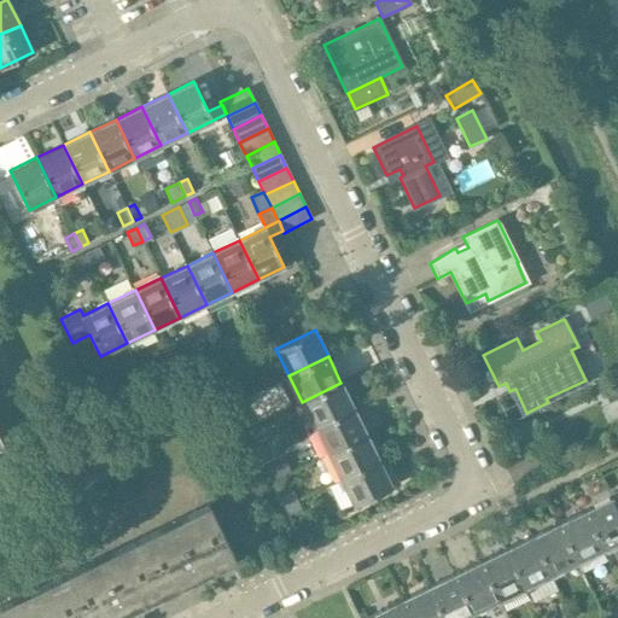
[(340,383),(302,402),(314,427),(353,408),(340,383)]
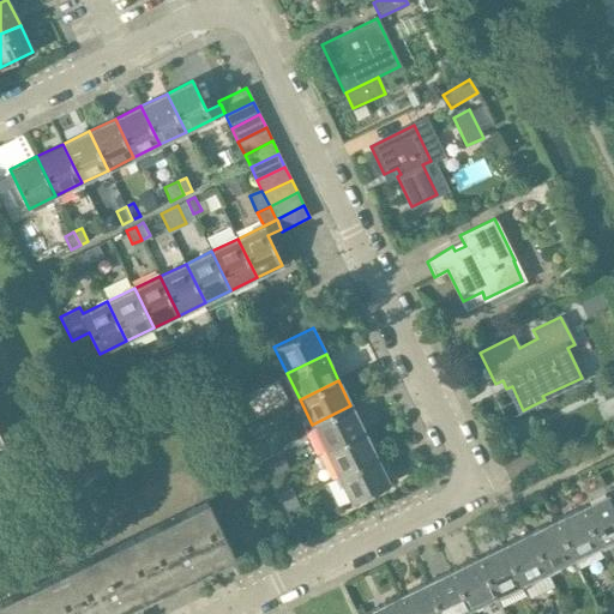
[(240,385),(227,391),(232,401),(245,393),(240,385)]
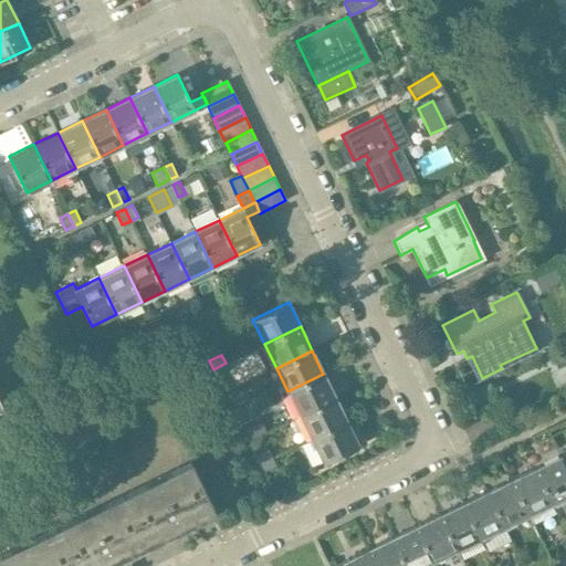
[(226,363),(213,369),(217,377),(229,370),(226,363)]
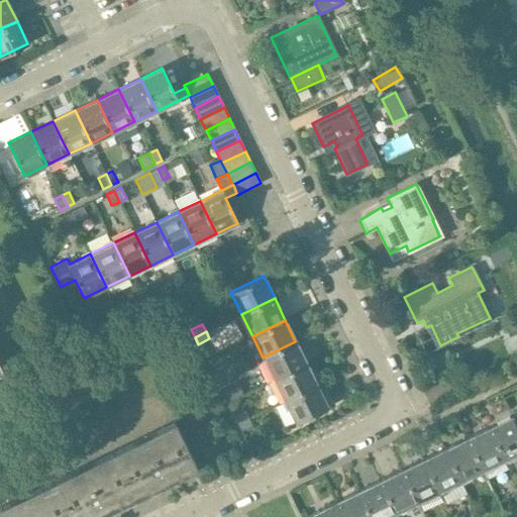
[(516,355),(516,354),(516,353),(509,337),(499,341),(507,357),(509,357),(515,370),(516,368),(516,355)]
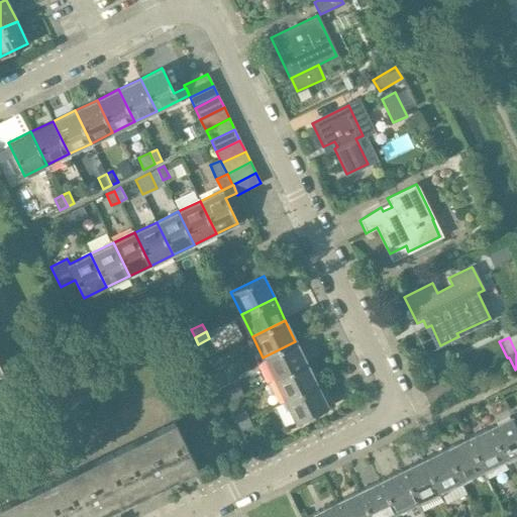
[(295,341),(263,357),(274,380),(306,364),(295,341)]
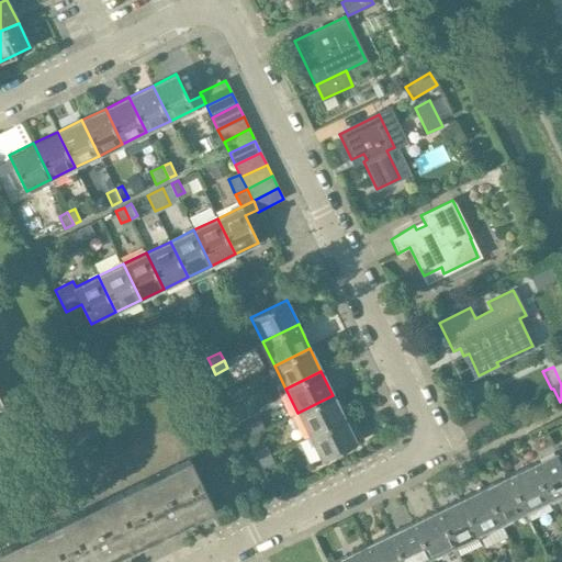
[(333,395),(298,413),(308,436),(345,418),(333,395)]
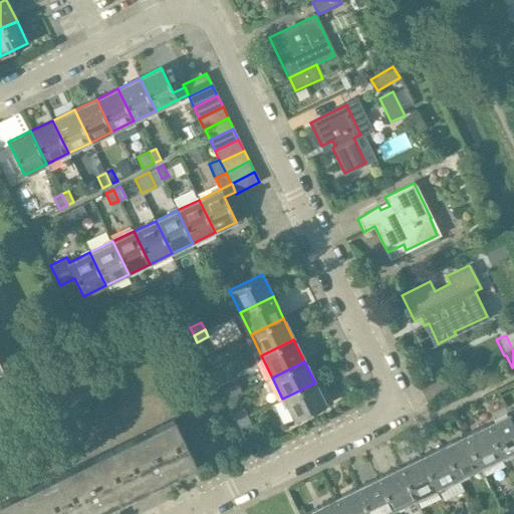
[(222,365),(211,370),(215,378),(226,372),(222,365)]
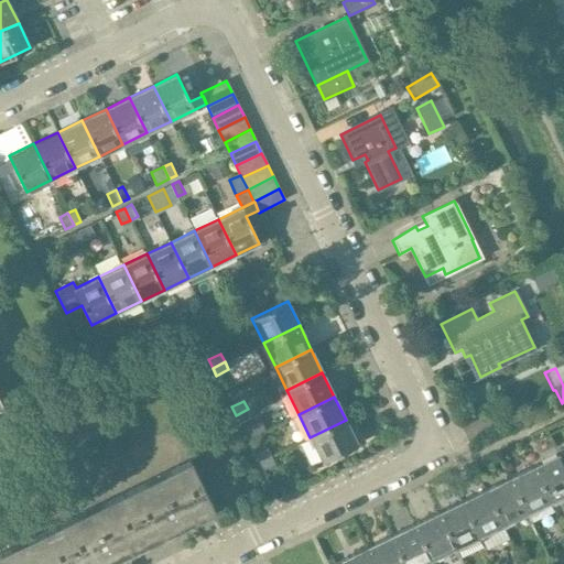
[(248,409),(236,415),(239,423),(251,416),(248,409)]
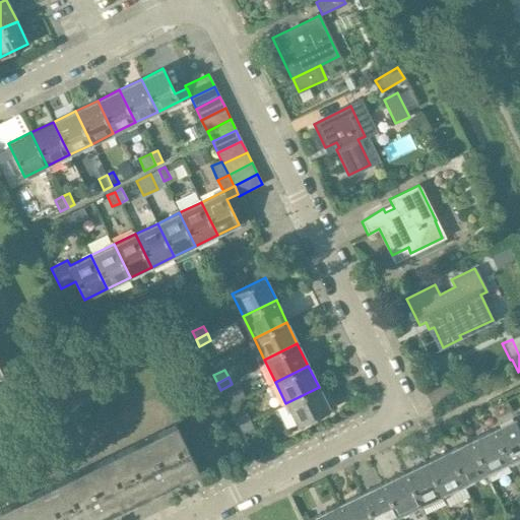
[(319,387),(285,403),(297,426),(329,410),(319,387)]
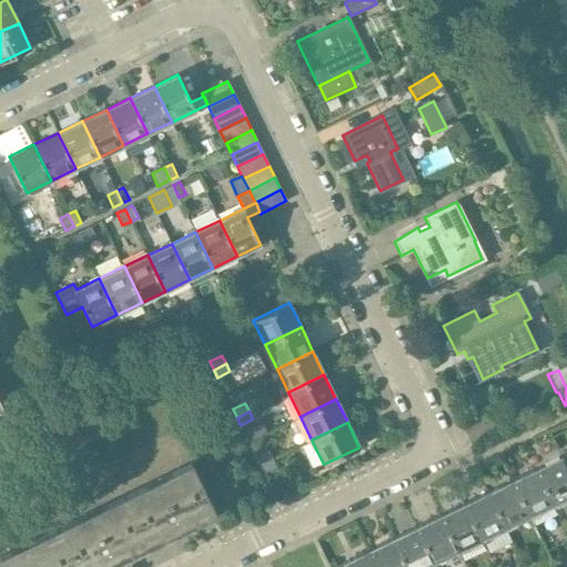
[(268,451),(256,457),(260,465),(272,460),(268,451)]
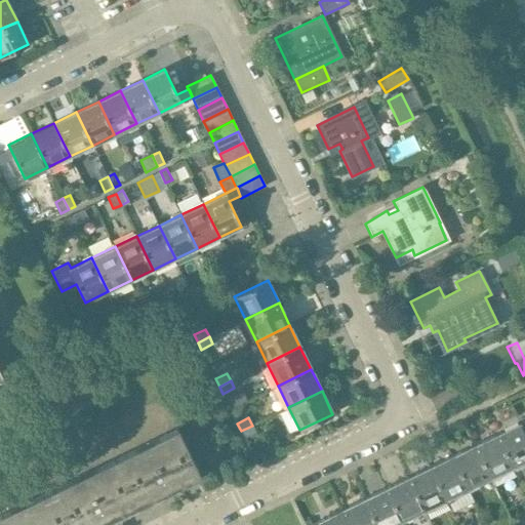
[(524,419),(519,423),(518,423),(496,434),(513,467),(524,460),(524,419)]
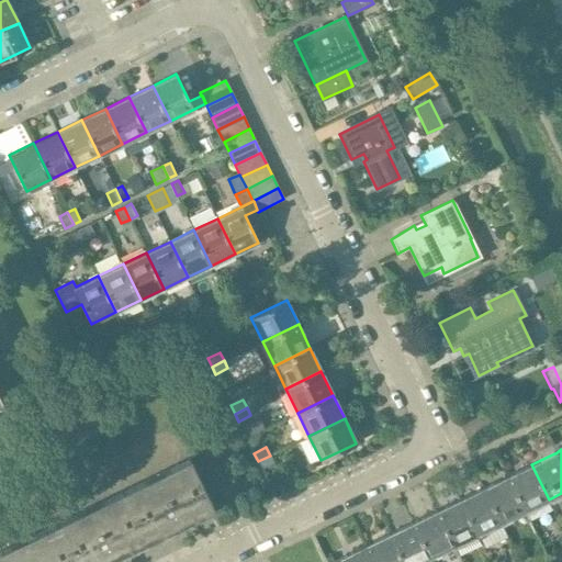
[(270,456),(258,461),(261,469),(273,463),(270,456)]
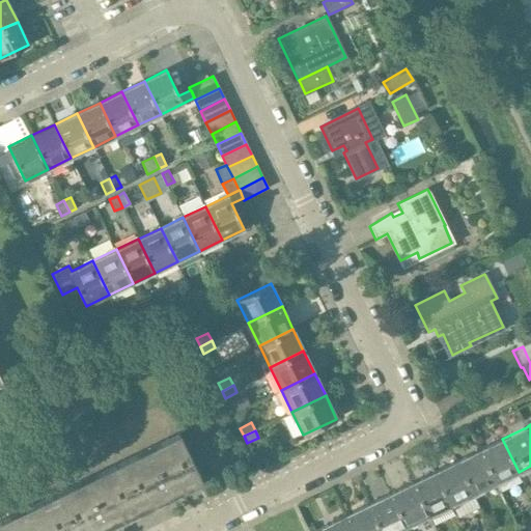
[(201,479),(178,432),(115,464),(138,510),(201,479)]
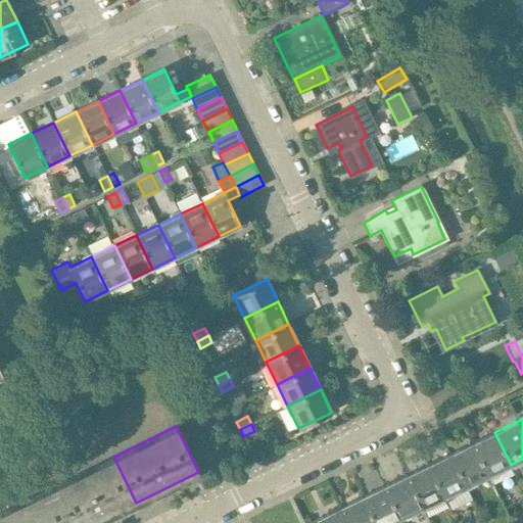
[(494,432),(473,442),(488,476),(511,465),(494,432)]
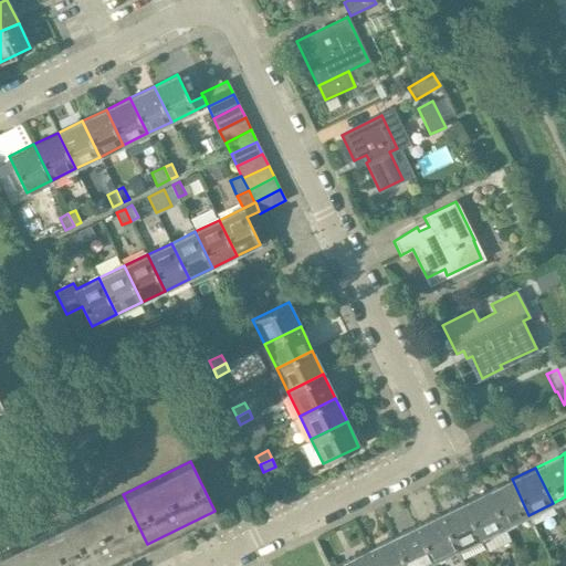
[(512,479),(488,491),(505,526),(528,515),(512,479)]
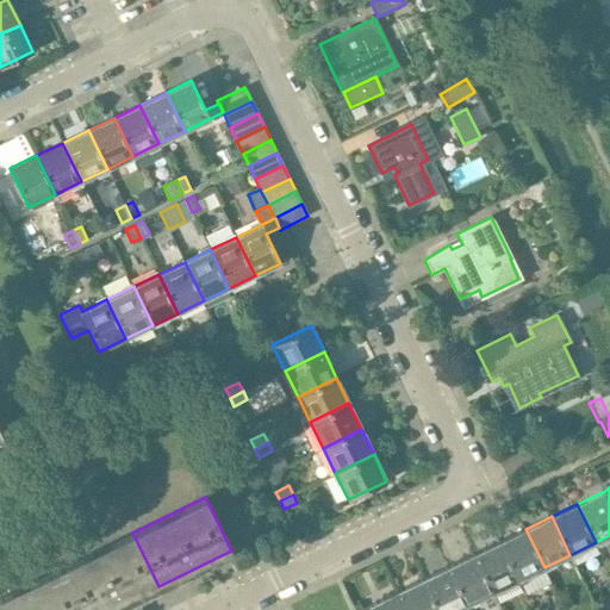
[(526,529),(500,542),(518,580),(545,567),(526,529)]
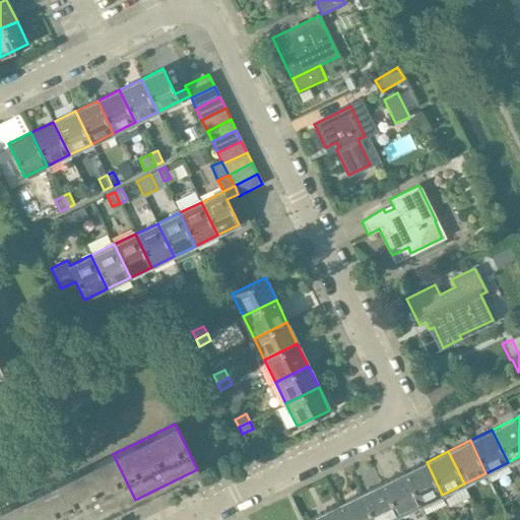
[(113,454),(52,484),(68,519),(93,519),(135,500),(113,454)]
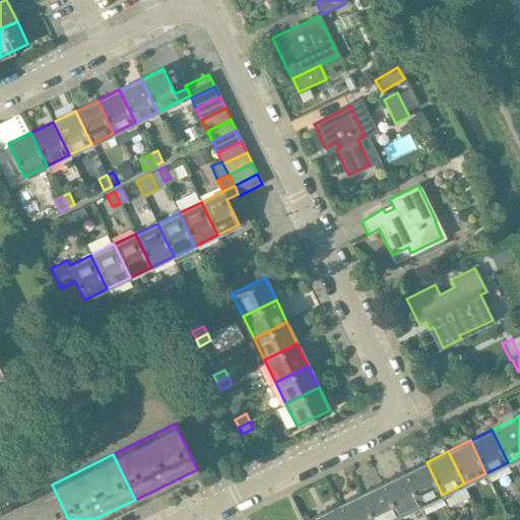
[(427,462),(404,472),(420,505),(442,495),(427,462)]
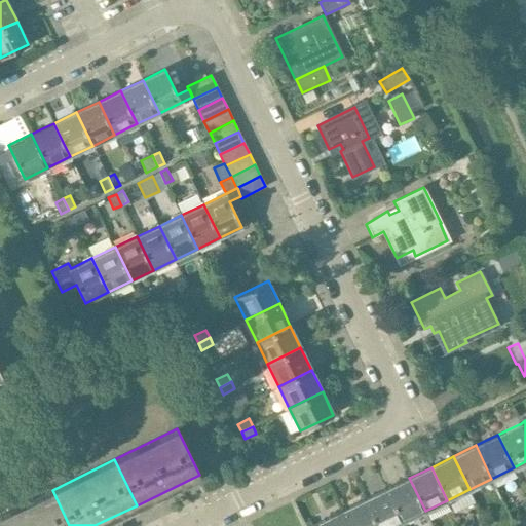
[(409,478),(386,489),(403,522),(425,511),(409,478)]
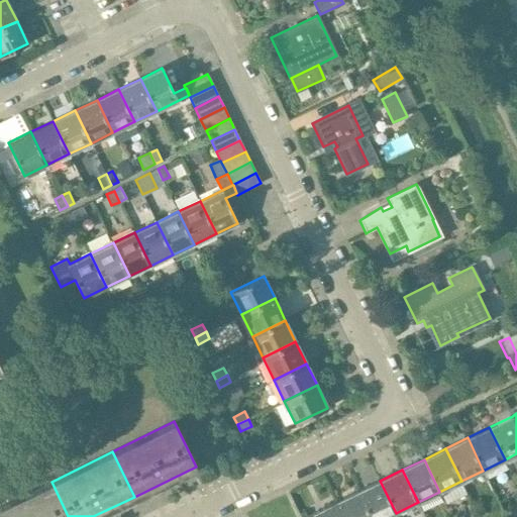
[(380,481),(358,491),(371,516),(387,516),(396,513),(380,481)]
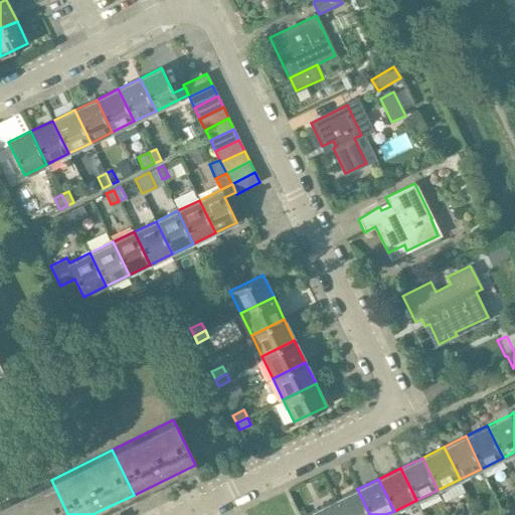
[(67,514),(51,480),(0,504),(0,514),(67,514)]
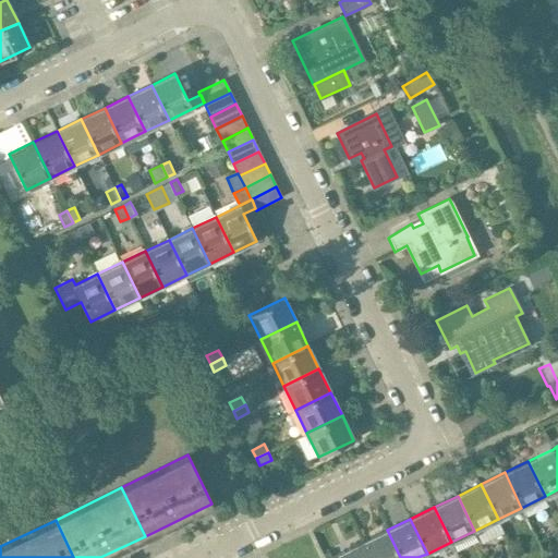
[(400,557),(387,530),(363,542),(371,557),(400,557)]
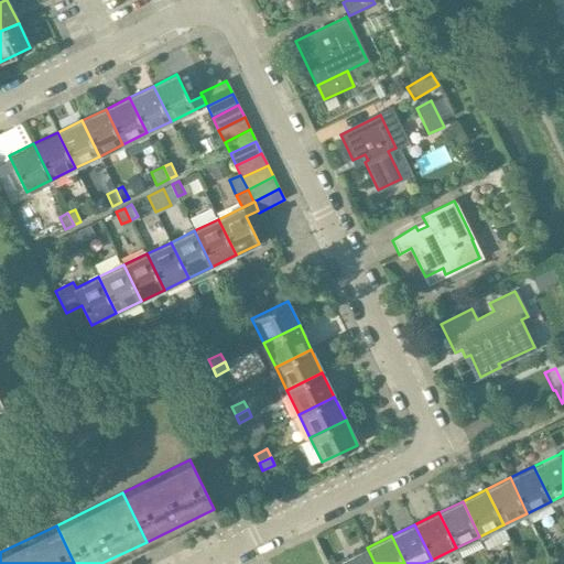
[(375,563),(367,548),(342,560),(344,563),(375,563)]
